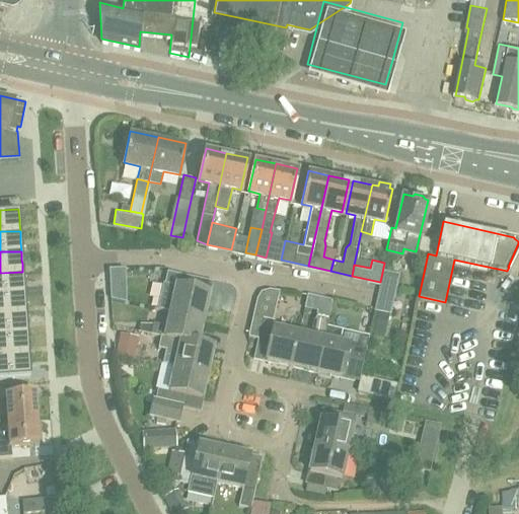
[(383,268),(380,282),(374,307),(390,310),(398,272),(383,268)]
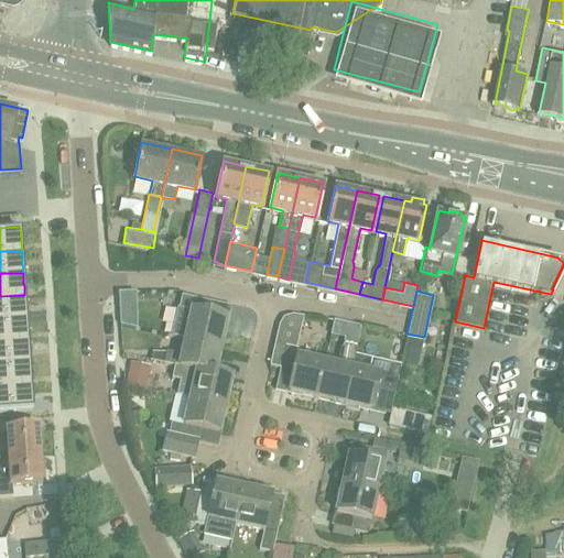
[(229,302),(208,297),(182,292),(172,332),(185,335),(219,342),(229,302)]
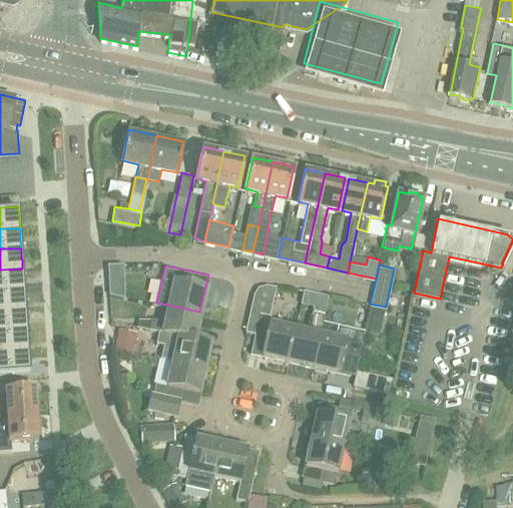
[(0,290),(24,288),(23,280),(23,277),(22,269),(0,270),(0,290)]
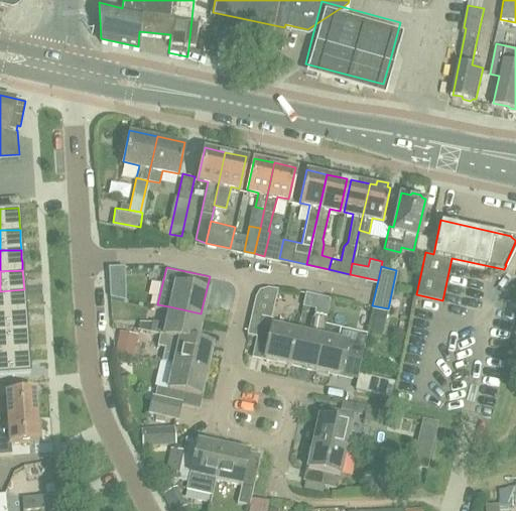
[(0,311),(25,309),(24,303),(24,298),(24,289),(0,291),(0,311)]
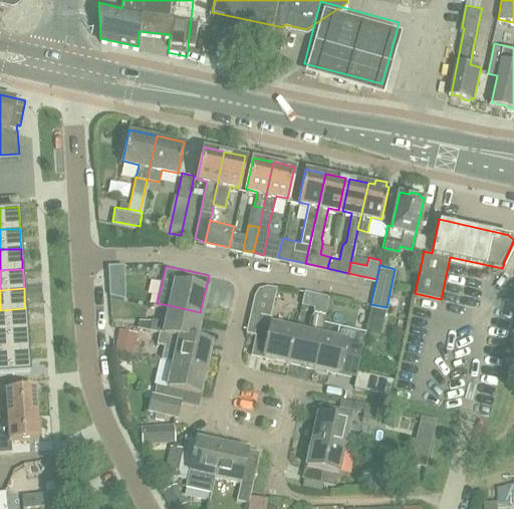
[(312,312),(313,313),(309,330),(295,327),(288,359),(313,364),(320,333),(323,320),(327,305),(314,302),(312,312)]
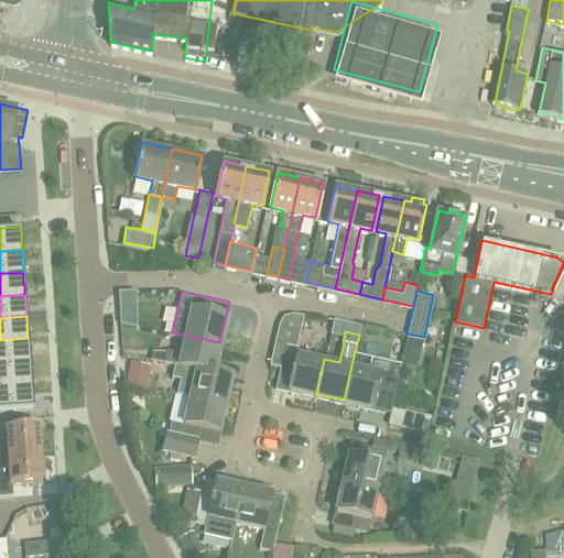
[(214,371),(214,370),(219,342),(185,335),(182,350),(166,347),(153,347),(151,357),(175,362),(180,362),(179,363),(196,368),(196,367),(214,371)]
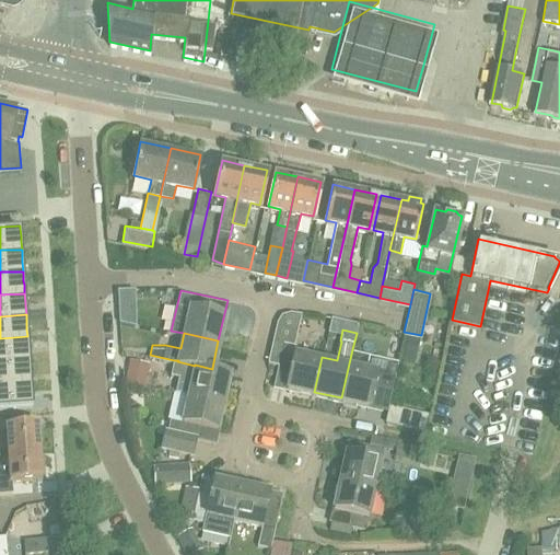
[(407,333),(401,358),(409,360),(415,361),(418,348),(420,336),(407,333)]
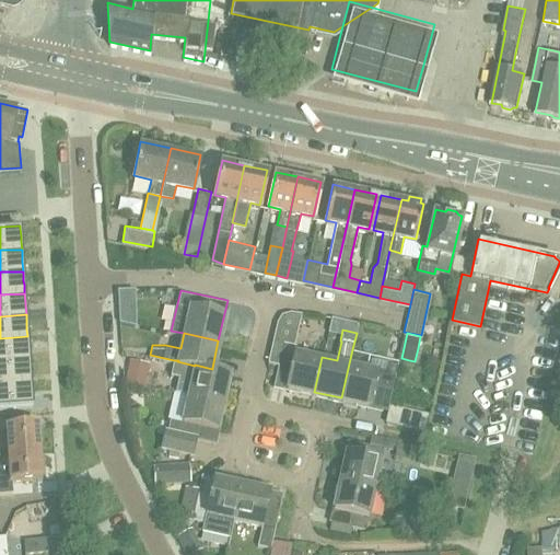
[(0,338),(0,360),(28,358),(28,349),(28,346),(27,336),(0,338)]
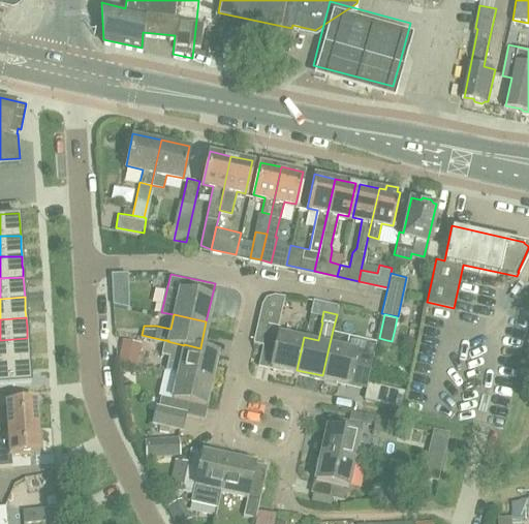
[(279,324),(268,321),(258,319),(255,333),(265,335),(262,342),(275,345),(271,364),(297,370),(304,337),(278,332),(279,324)]
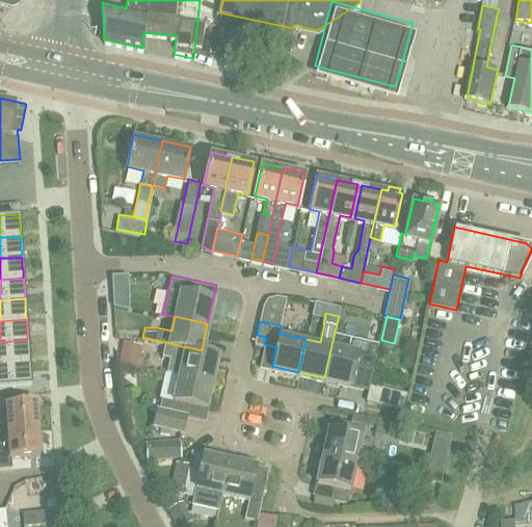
[(350,335),(335,332),(331,345),(324,377),(351,384),(352,377),(365,379),(371,354),(347,349),(350,335)]
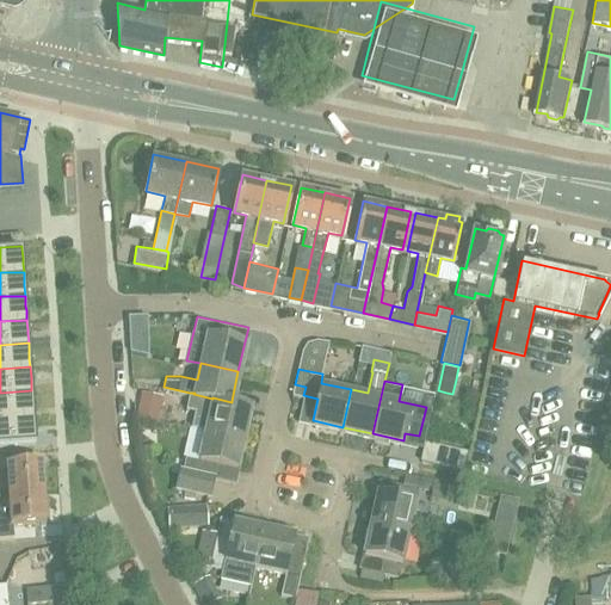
[(0,417),(34,414),(32,407),(32,401),(31,390),(0,393),(0,417)]
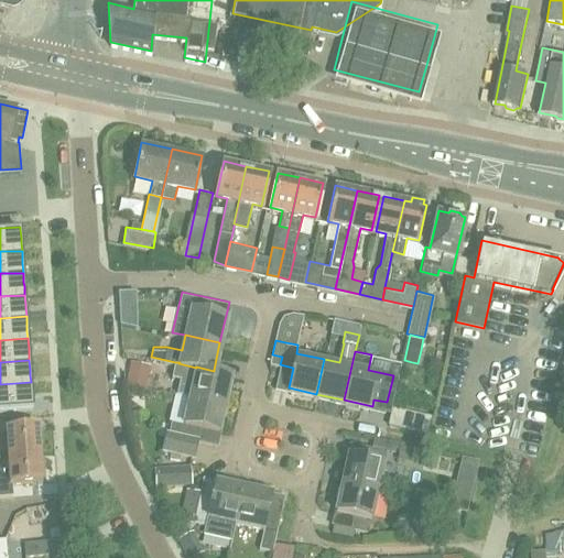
[(130,362),(126,379),(147,383),(150,367),(130,362)]
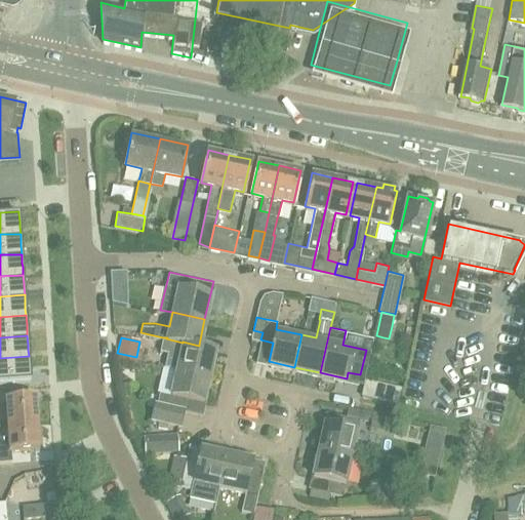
[(177,367),(209,374),(214,348),(199,345),(199,346),(183,342),(183,343),(166,338),(167,337),(163,337),(161,349),(168,350),(165,364),(177,367)]
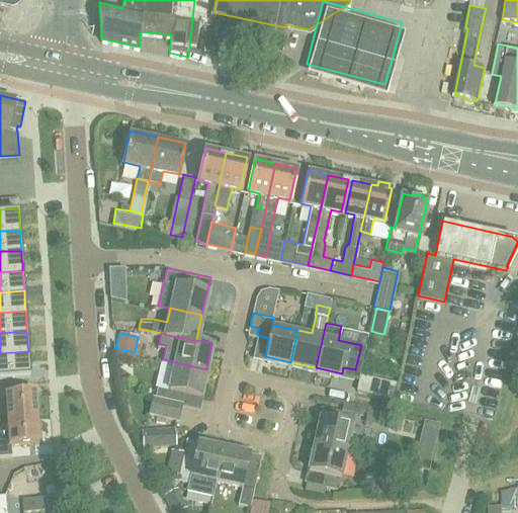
[(28,361),(28,351),(0,353),(0,374),(28,373),(29,373),(29,364),(28,361)]
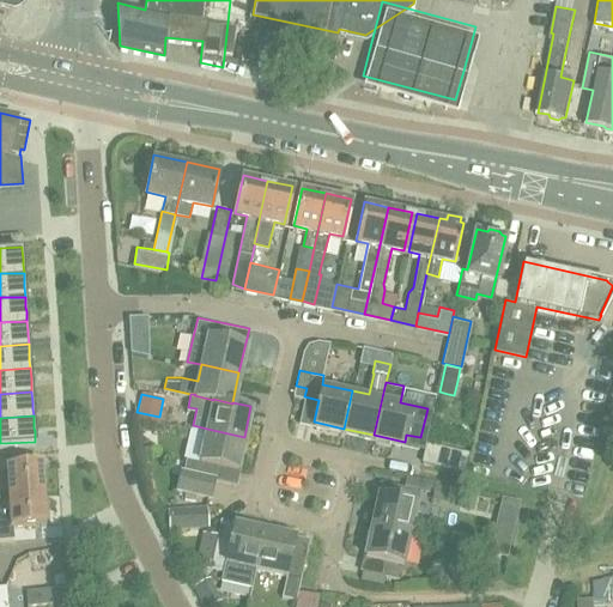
[(244,437),(207,429),(193,425),(183,468),(181,468),(176,486),(211,493),(214,475),(213,475),(216,462),(237,467),(244,437)]
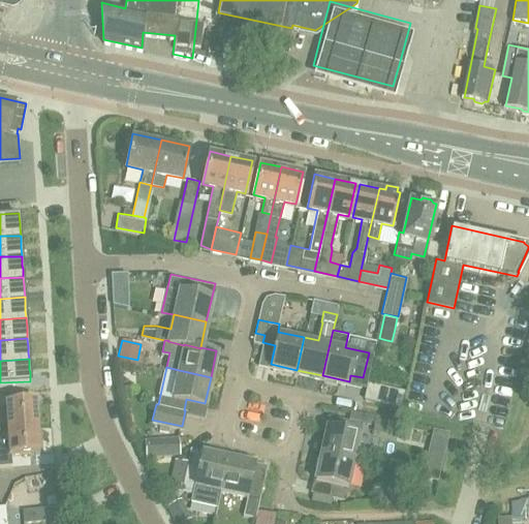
[(6,425),(37,423),(35,397),(4,399),(6,425)]
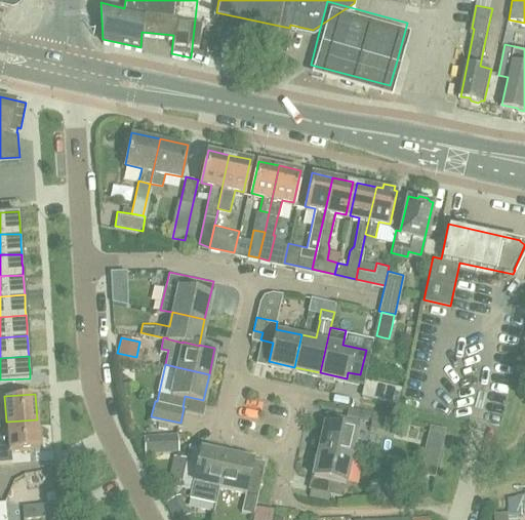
[(373,410),(369,426),(394,432),(398,415),(373,410)]
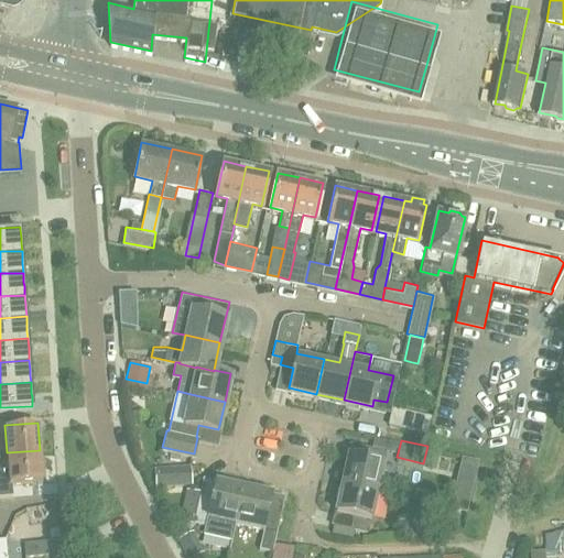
[(386,448),(371,445),(369,458),(348,453),(346,465),(343,481),(377,489),(379,479),(391,482),(396,463),(383,461),(386,448)]
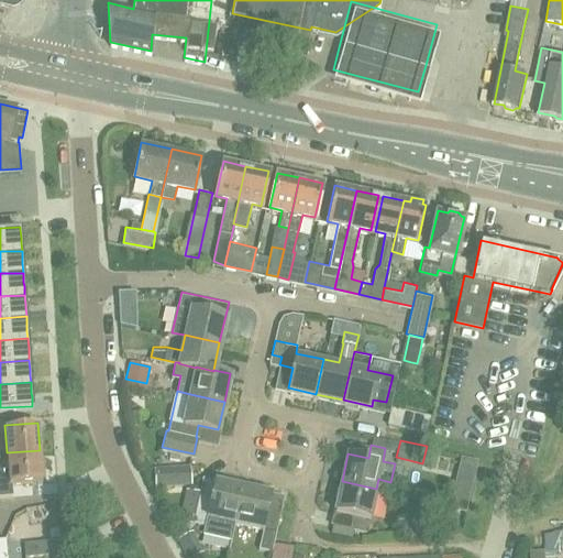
[(0,492),(10,492),(9,481),(42,479),(40,450),(7,452),(8,466),(0,466),(0,492)]
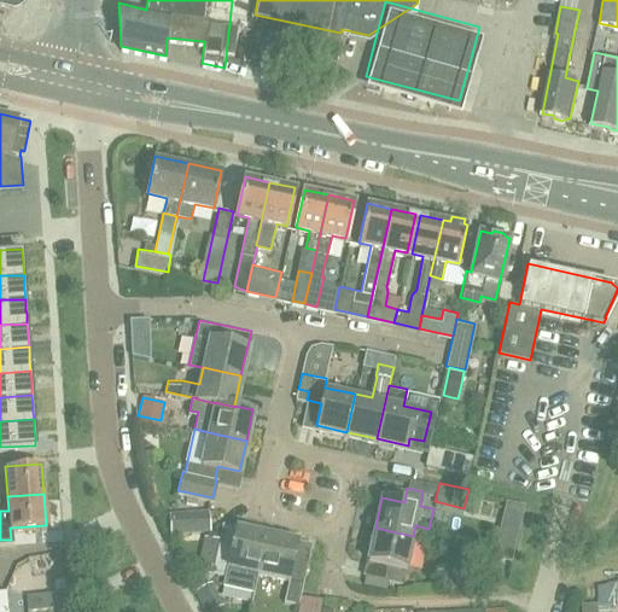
[(169,510),(170,528),(209,524),(208,507),(169,510)]
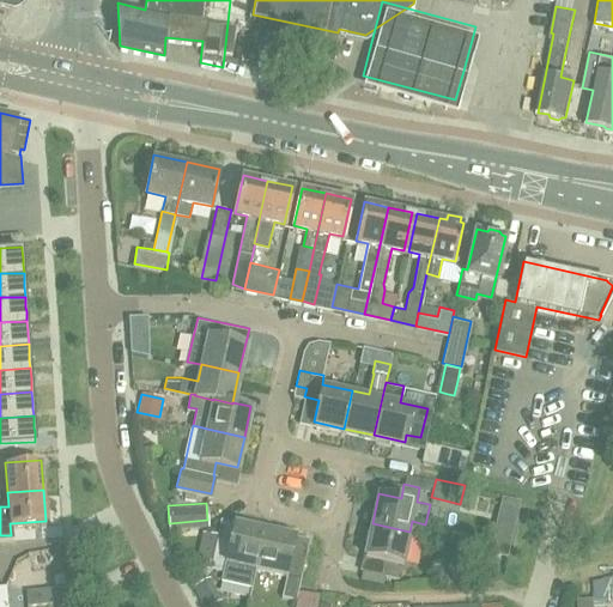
[(256,566),(265,528),(234,522),(229,544),(216,540),(210,565),(224,569),(222,577),(252,584),(256,566)]
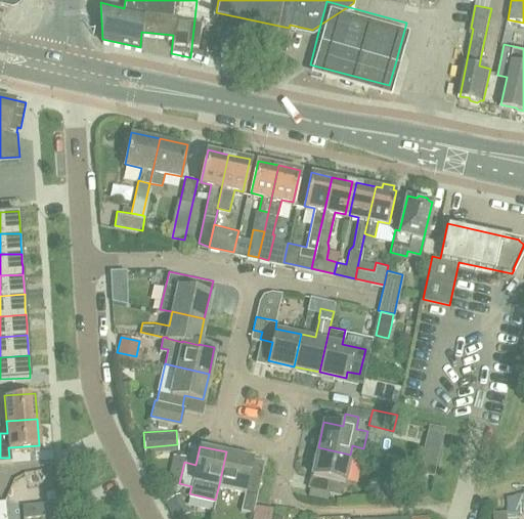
[(342,492),(350,455),(318,447),(312,473),(331,477),(329,489),(342,492)]
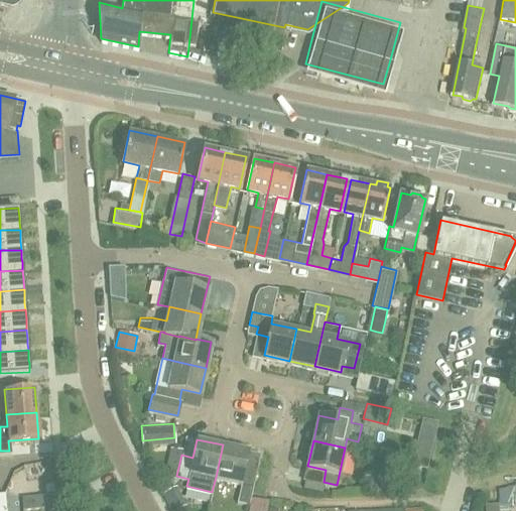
[(251,496),(253,485),(256,472),(244,470),(248,451),(223,444),(216,477),(241,482),(237,499),(250,502),(251,496)]
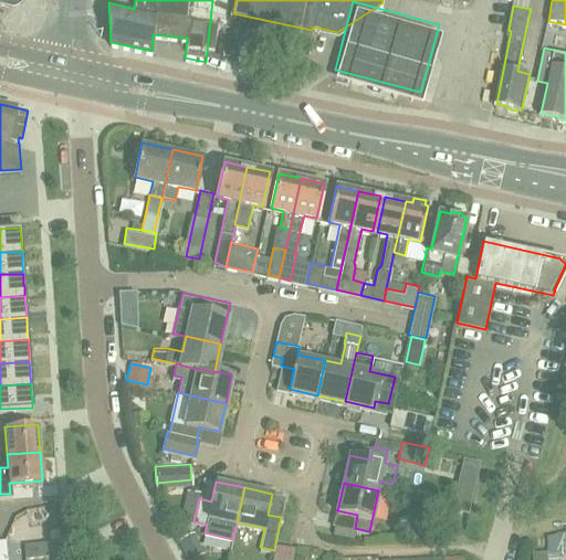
[(565,527),(545,532),(546,549),(548,549),(548,551),(548,552),(565,550),(565,527)]
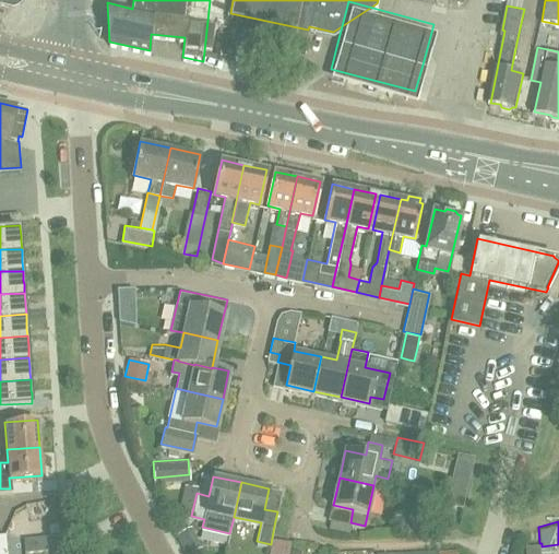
[(46,546),(45,533),(23,535),(24,549),(46,546)]
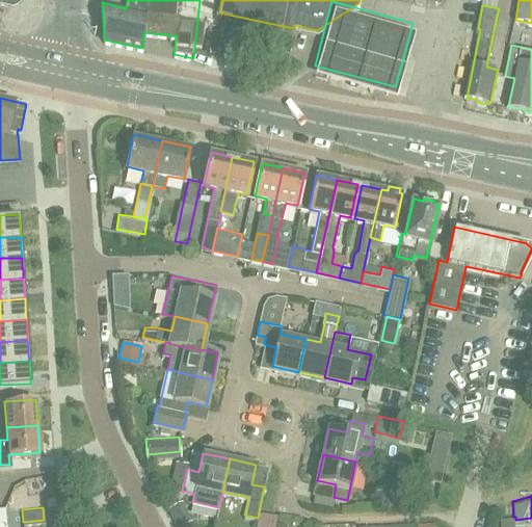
[(258,518),(255,526),(274,526),(277,514),(259,511),(258,518)]
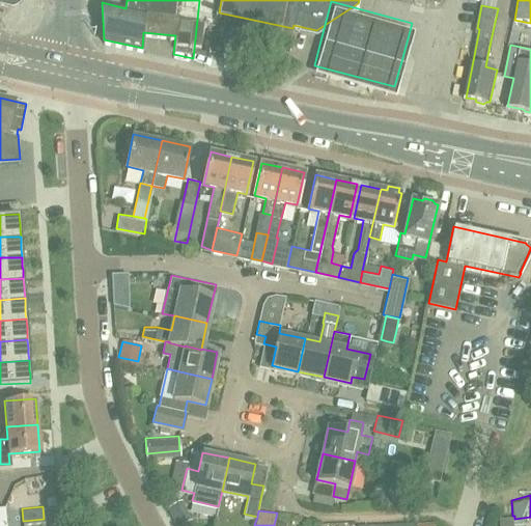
[(514,525),(514,519),(514,518),(514,516),(512,516),(502,517),(502,525),(514,525)]
